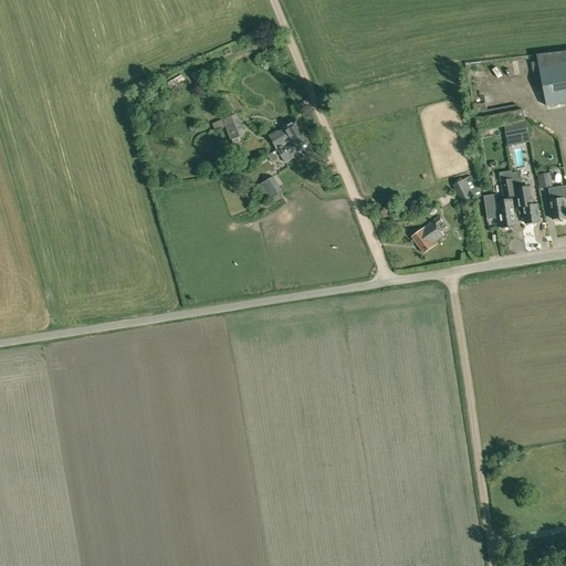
[(542,85),(546,106),(565,102),(565,51),(536,54),(537,61),(532,62),(535,86),(542,85)]
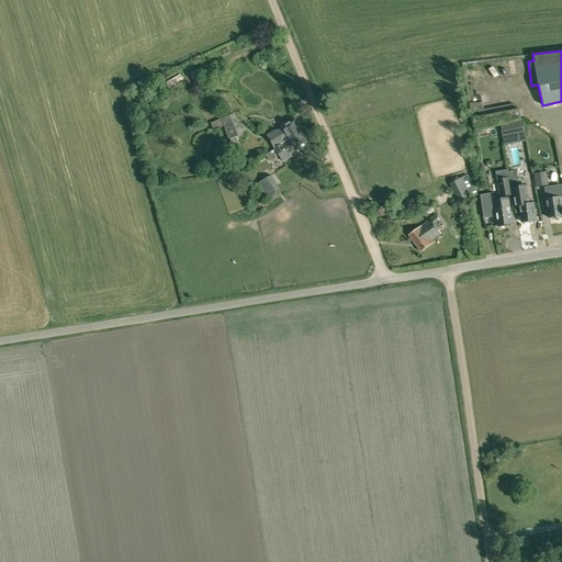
[(502,68),(507,81),(515,78),(509,65),(502,68)]
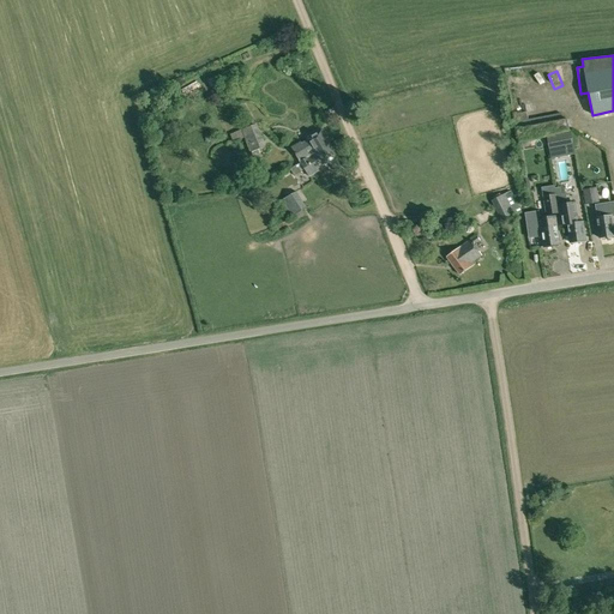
[(527,97),(530,107),(547,102),(543,92),(527,97)]
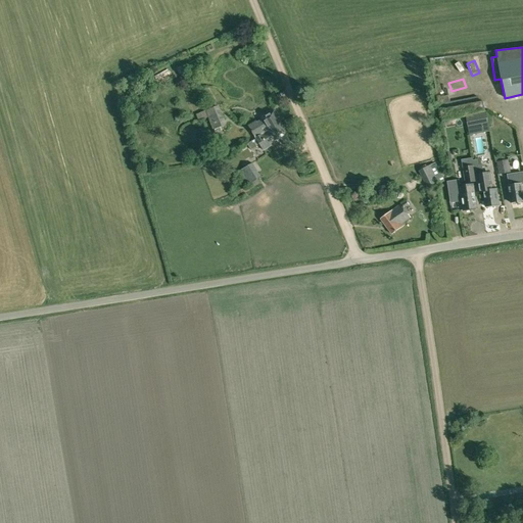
[(466,115),(468,128),(488,124),(485,111),(483,101),(480,102),(478,96),(450,101),(448,95),(439,98),(441,107),(441,109),(440,109),(442,121),(466,115)]
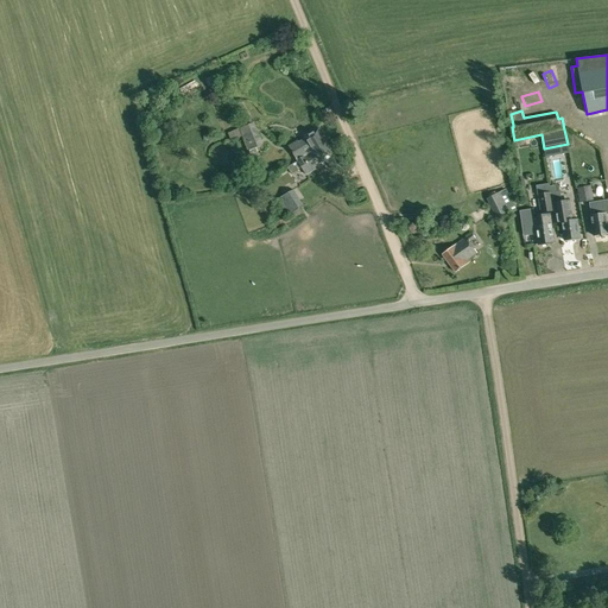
[(244,135),(251,156),(258,152),(257,147),(264,144),(254,122),(232,132),(228,133),(232,140),(236,139),(244,135)]
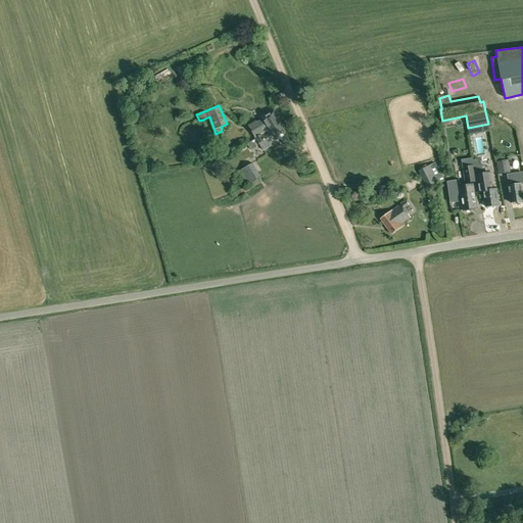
[(256,137),(281,122),(275,111),(268,115),(266,113),(260,116),(262,120),(257,123),(256,121),(248,126),(256,137)]
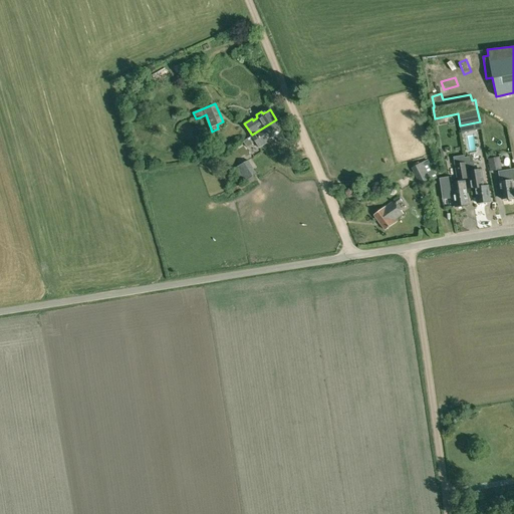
[(256,142),(259,148),(267,143),(266,141),(282,131),(276,119),(252,135),(252,136),(243,142),(247,148),(256,142)]
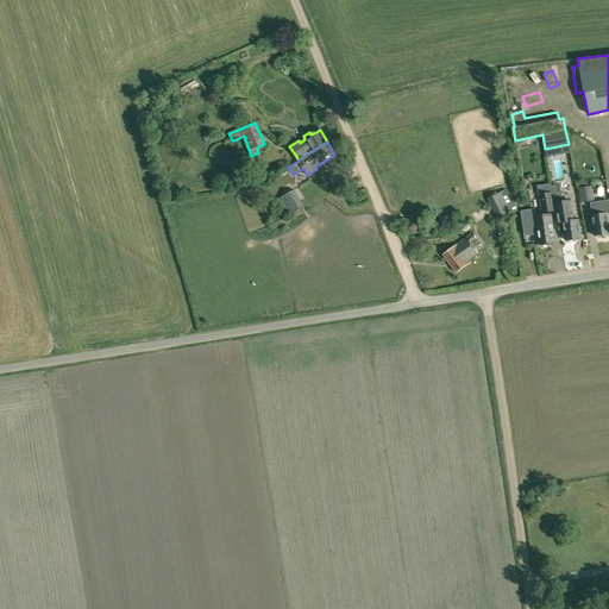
[(578,188),(581,202),(595,200),(592,186),(588,187),(586,181),(582,182),(583,187),(578,188)]
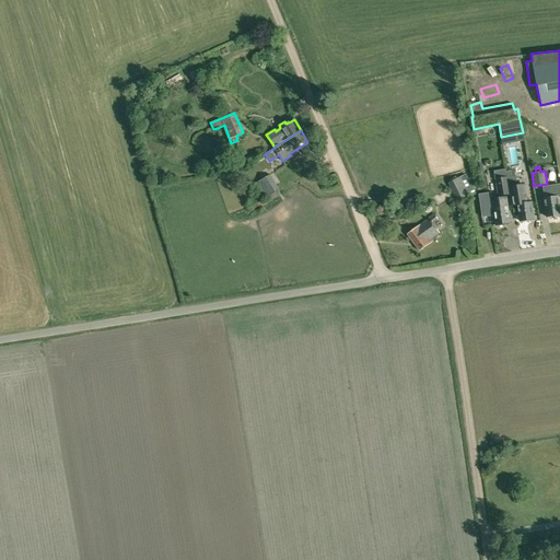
[(517,207),(520,221),(535,219),(532,202),(529,202),(528,196),(526,183),(517,185),(516,177),(513,177),(512,171),(506,171),(511,195),(513,207),(517,207)]
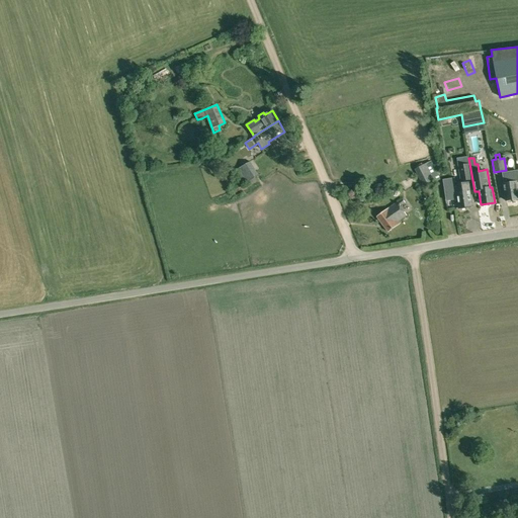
[(237,170),(245,184),(259,175),(250,161),(237,170)]
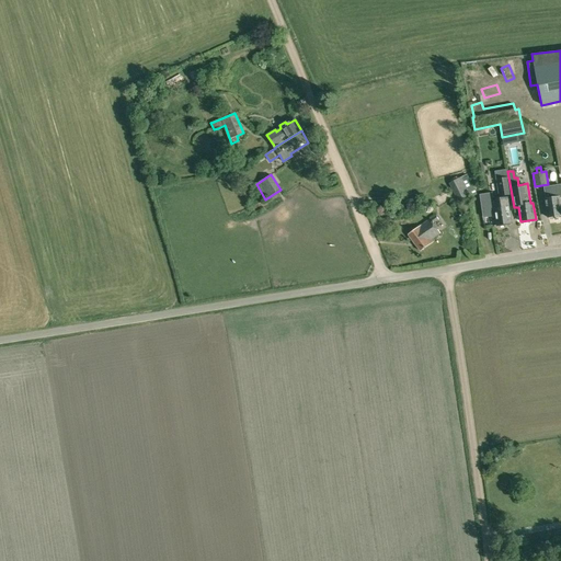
[(449,183),(458,202),(471,195),(477,192),(468,174),(462,178),(462,176),(449,183)]
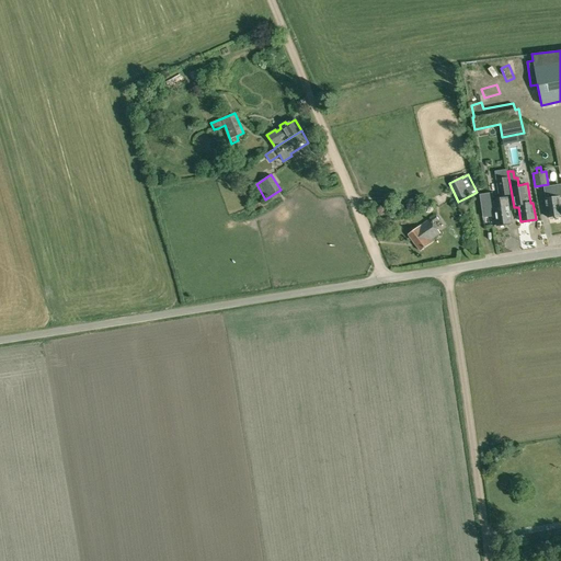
[(499,197),(512,195),(507,176),(496,179),(499,197)]
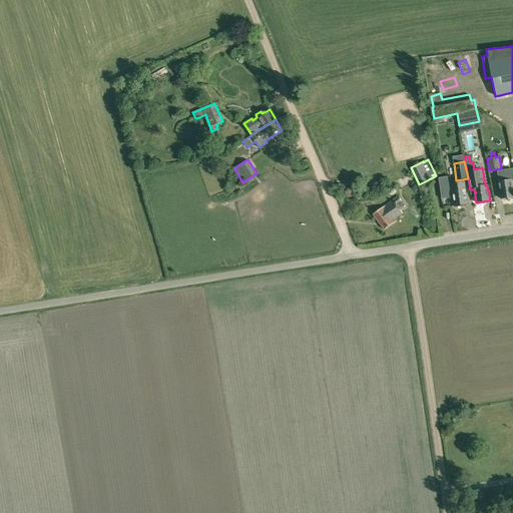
[(499,182),(501,198),(512,196),(512,188),(512,180),(511,180),(510,175),(499,176),(500,182),(499,182)]
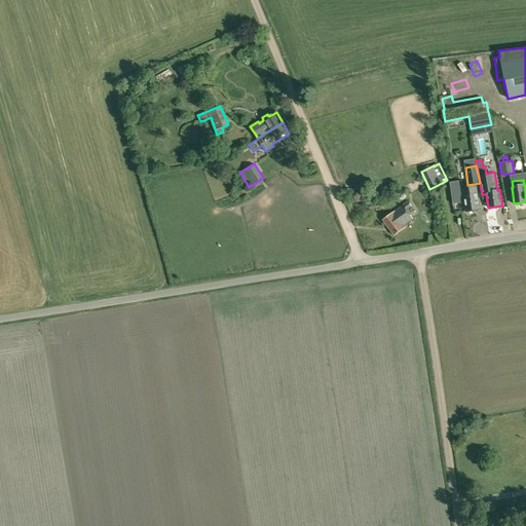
[(462,187),(466,212),(480,209),(476,185),(462,187)]
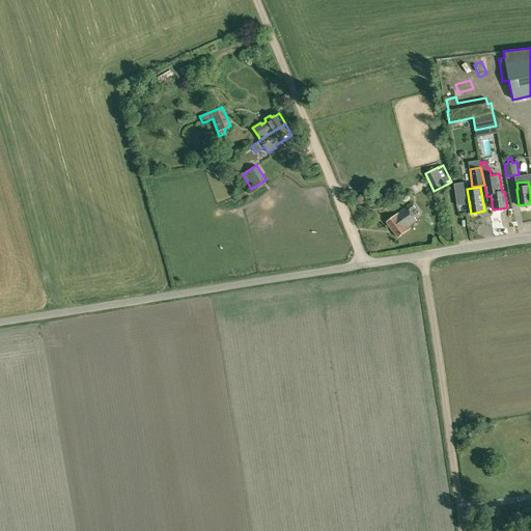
[(386,222),(397,238),(409,230),(408,227),(417,221),(411,212),(416,207),(412,202),(396,214),(386,222)]
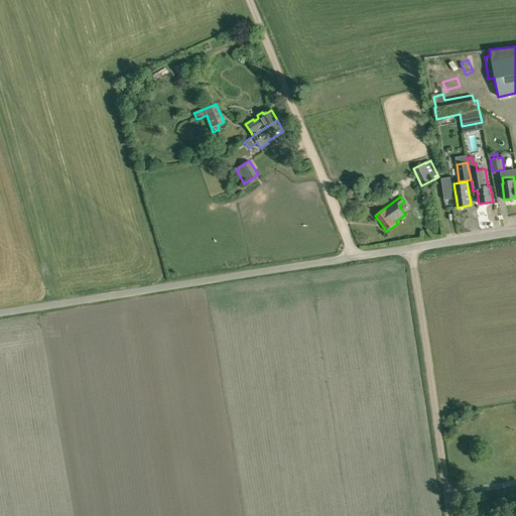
All buildings are outlined.
